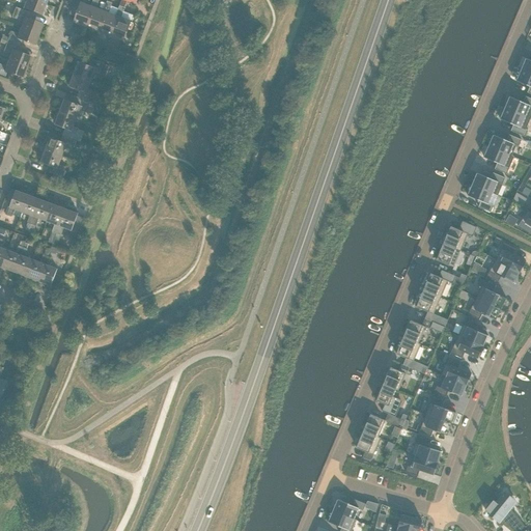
[(40,15),(45,4),(34,0),(21,0),(25,1),(23,7),(40,15)]
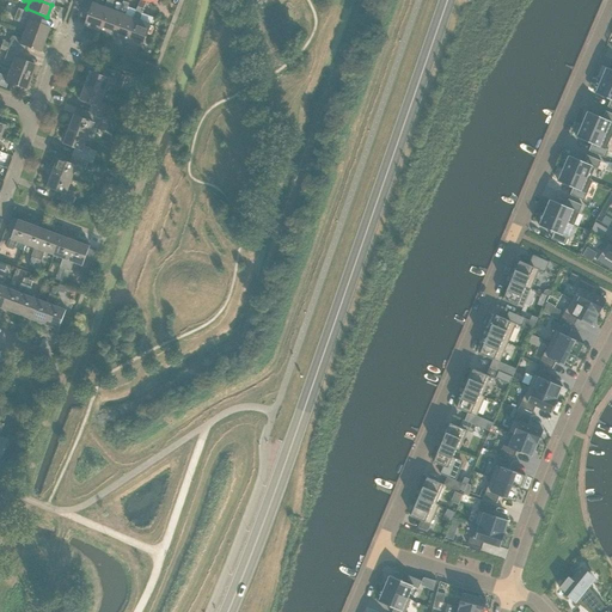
[(89,16),(85,25),(99,31),(108,8),(105,7),(97,4),(97,0),(86,0),(81,12),(89,16)]
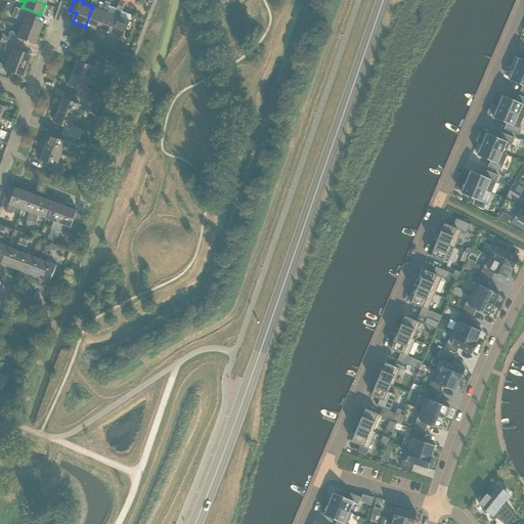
[(104,11),(102,10),(95,8),(97,0),(91,0),(90,6),(92,7),(85,27),(97,31),(104,11)]
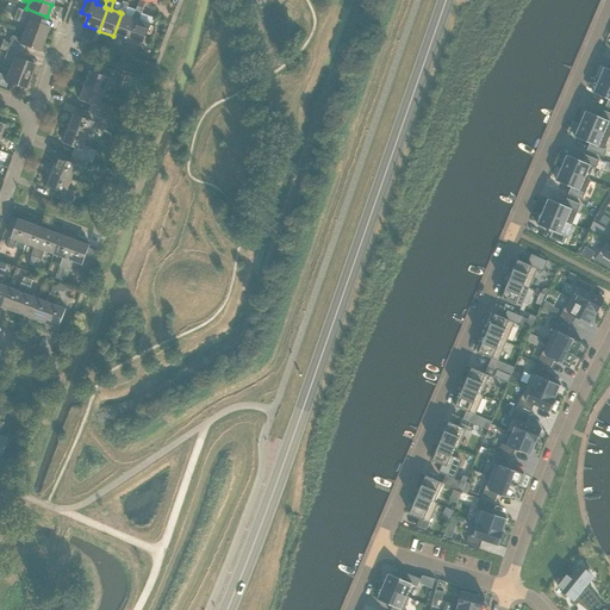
[(136,19),(134,18),(125,14),(129,4),(123,1),(119,12),(122,13),(113,36),(128,42),(136,19)]
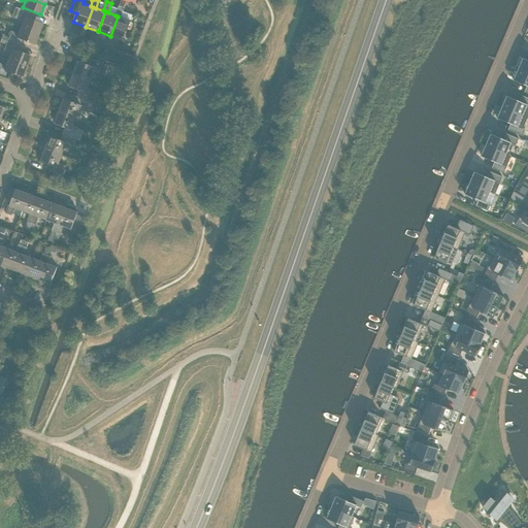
[(118,17),(110,36),(123,40),(130,21),(121,18),(124,7),(119,6),(116,15),(118,17)]
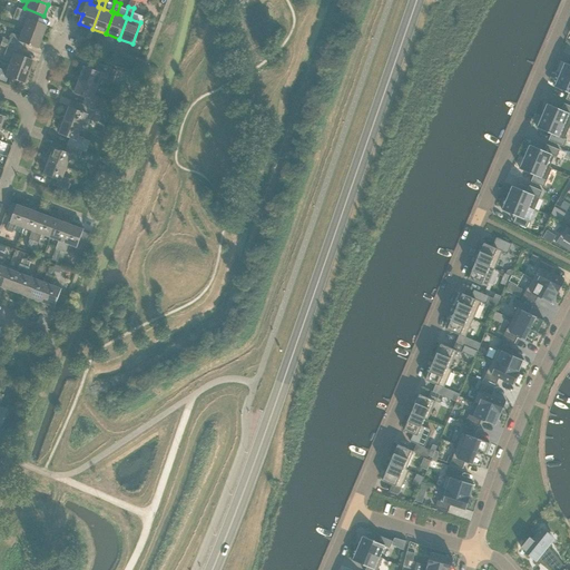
[(21,30),(41,37),(45,26),(28,19),(30,13),(17,8),(12,19),(23,23),(21,30)]
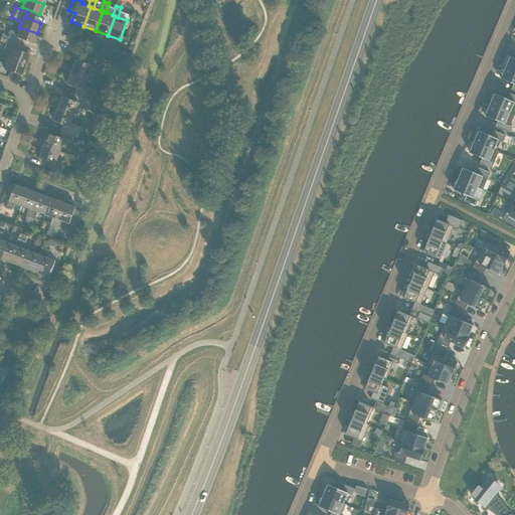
[(33,44),(37,33),(19,27),(17,33),(10,30),(8,36),(2,34),(1,38),(19,44),(21,39),(33,44)]
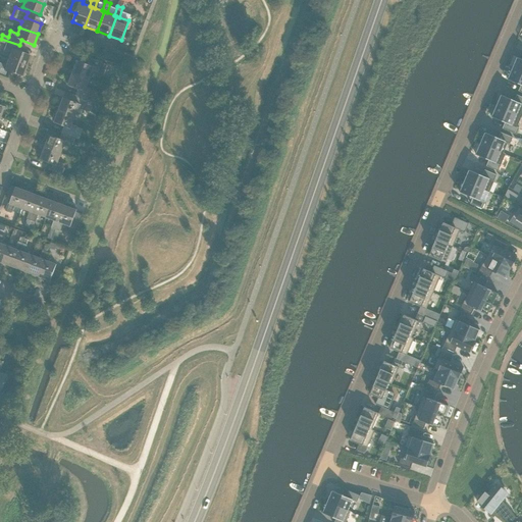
[(17,51),(19,45),(1,39),(0,40),(0,42),(5,44),(3,51),(10,53),(7,59),(25,66),(30,55),(17,51)]
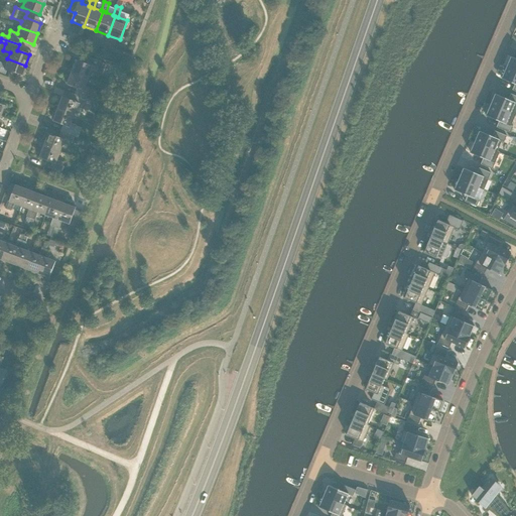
[(515,58),(511,56),(506,68),(515,72),(515,58)]
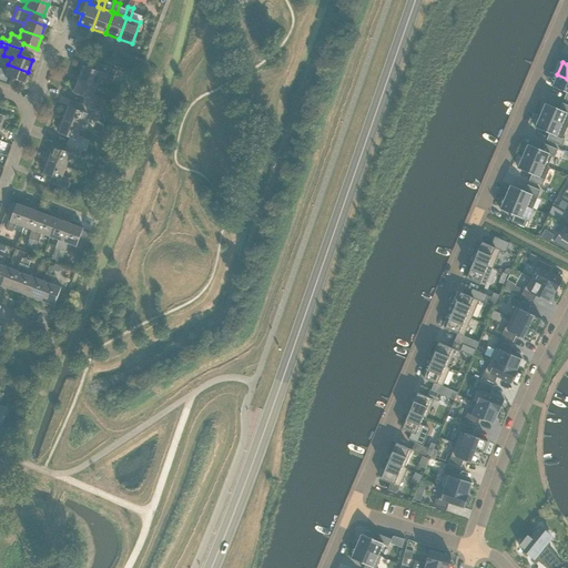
[(79,79),(97,85),(100,78),(105,80),(110,68),(98,63),(95,70),(84,67),(79,79)]
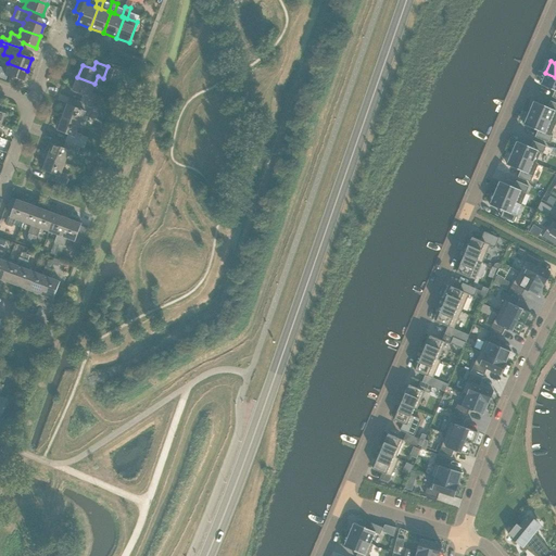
[(23,81),(27,71),(8,63),(5,70),(0,67),(0,72),(3,74),(23,81)]
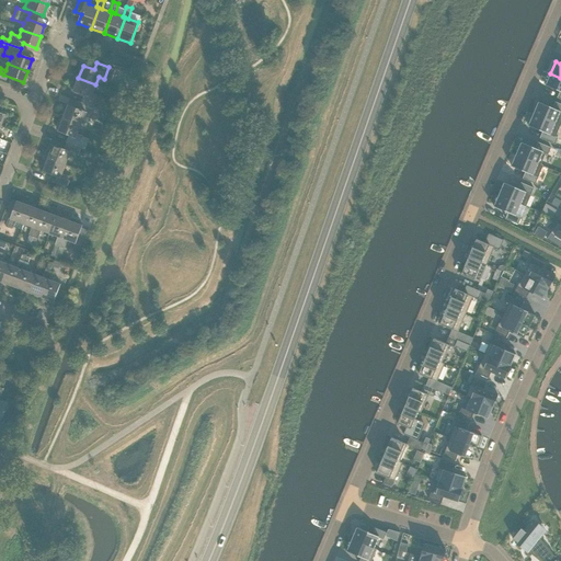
[(560,78),(550,73),(546,86),(560,92),(557,98),(560,99),(560,78)]
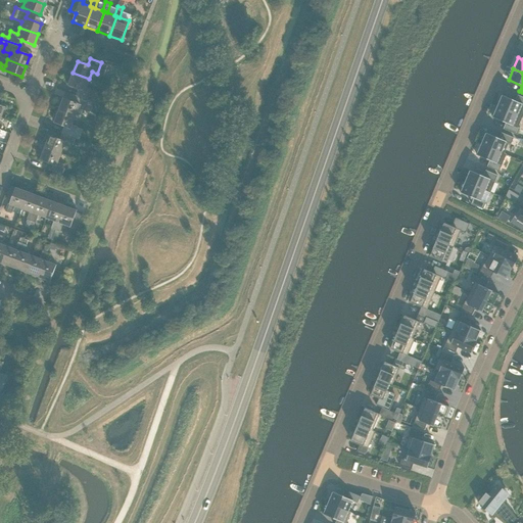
[(86,88),(89,79),(73,73),(68,86),(79,89),(76,95),(88,100),(91,90),(86,88)]
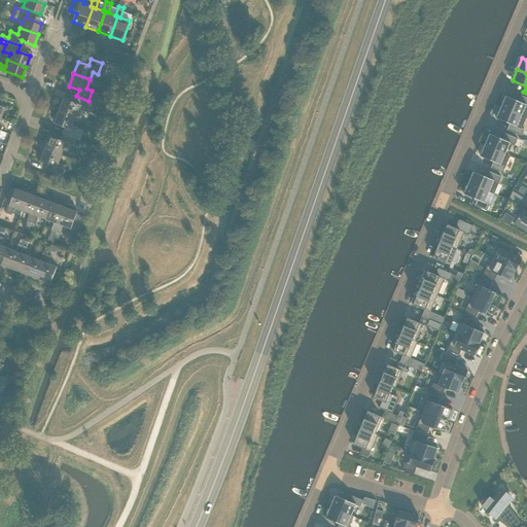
[(64,99),(60,111),(81,119),(84,111),(91,113),(95,103),(89,101),(76,96),(74,103),(64,99)]
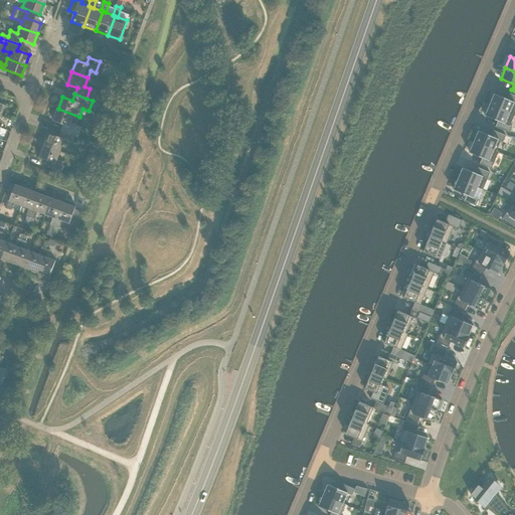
[(507,100),(494,94),(490,105),(514,116),(514,113),(514,96),(510,94),(507,100)]
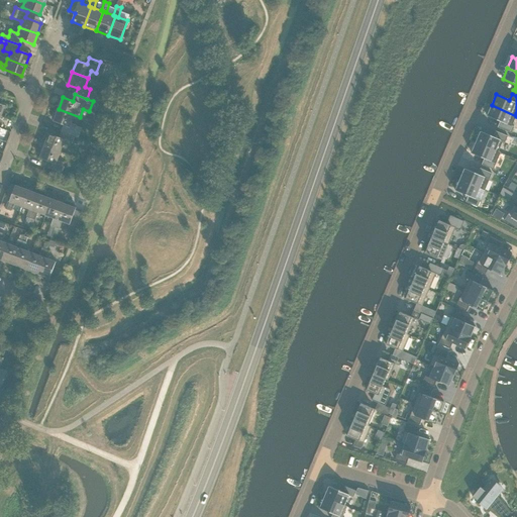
[(516,116),(492,105),(487,116),(500,121),(498,127),(511,133),(514,127),(512,126),(516,116)]
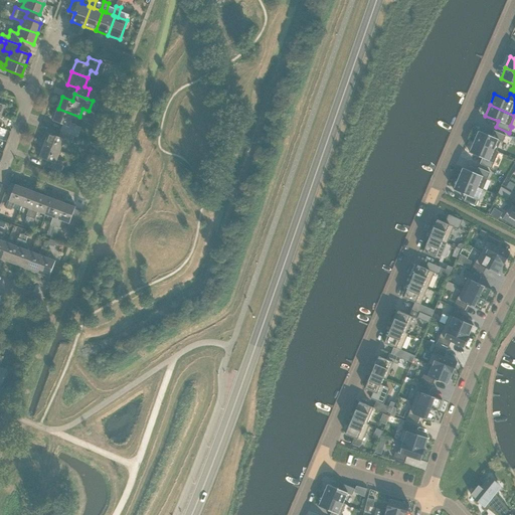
[(70,123),(74,115),(58,109),(53,121),(63,125),(61,131),(72,135),(77,137),(81,128),(75,125),(76,125),(70,123)]
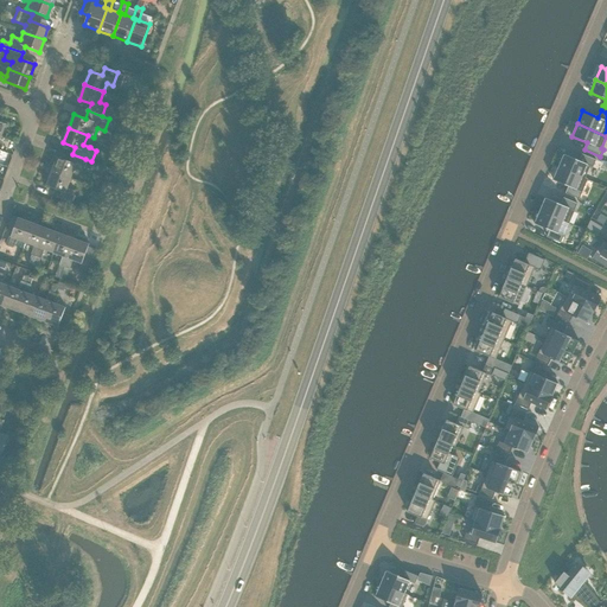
[(81,171),(85,159),(72,154),(69,161),(57,157),(52,171),(71,178),(75,170),(81,171)]
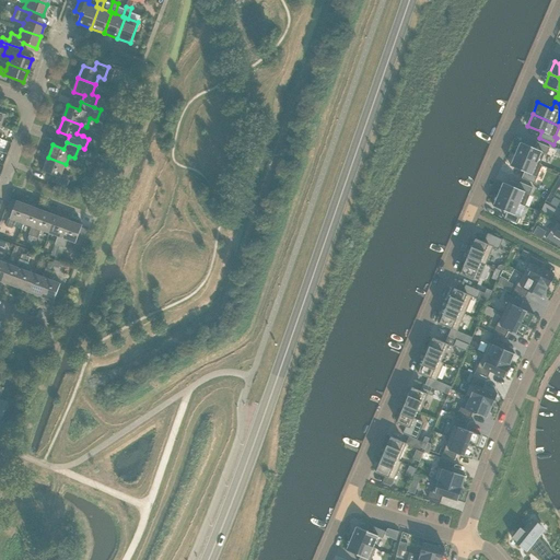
[(535,149),(520,142),(515,154),(541,165),(543,165),(539,164),(545,153),(547,154),(550,148),(537,142),(535,149)]
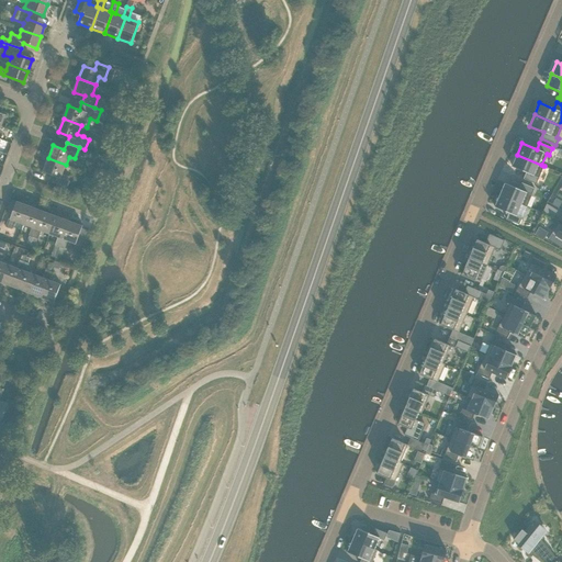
[(543,166),(517,155),(512,167),(526,172),(524,179),(536,184),(543,166)]
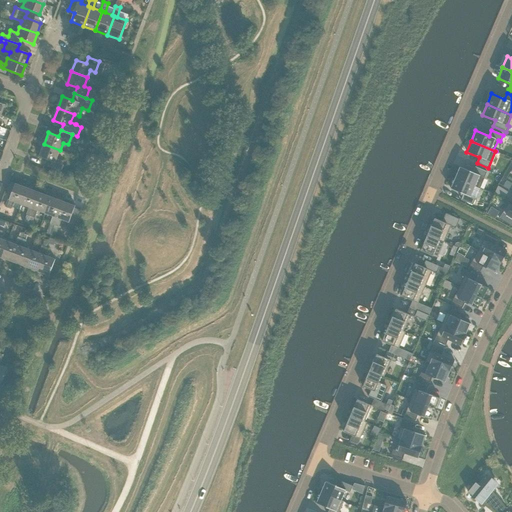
[(57,159),(60,150),(44,144),(39,157),(49,160),(47,166),(60,171),(64,161),(57,159)]
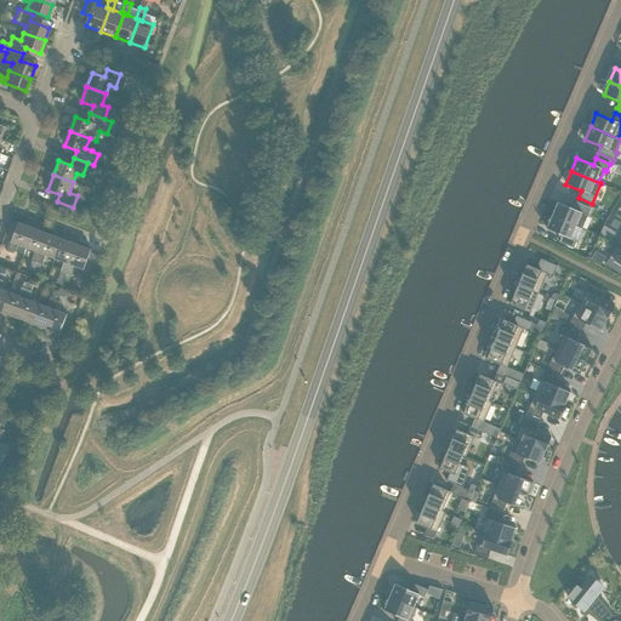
[(591,209),(576,203),(574,209),(558,203),(552,216),(582,228),(591,209)]
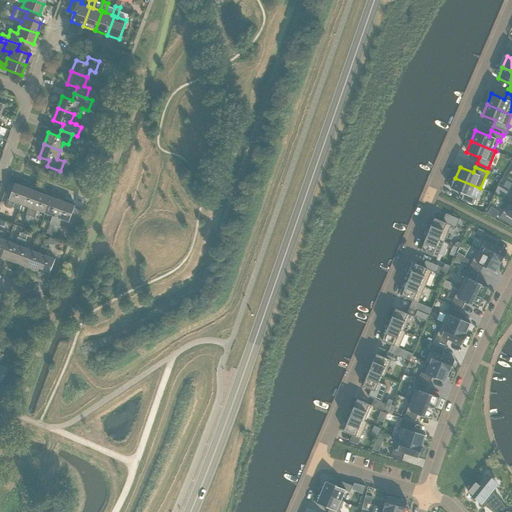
[(480,188),(455,178),(450,188),(464,194),(461,200),(473,205),(475,198),(471,196),(475,187),(480,189),(480,188)]
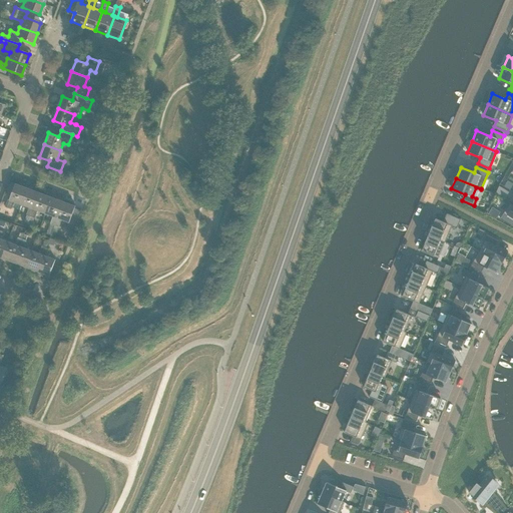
[(512,183),(507,180),(504,186),(510,189),(512,184),(512,183)]
